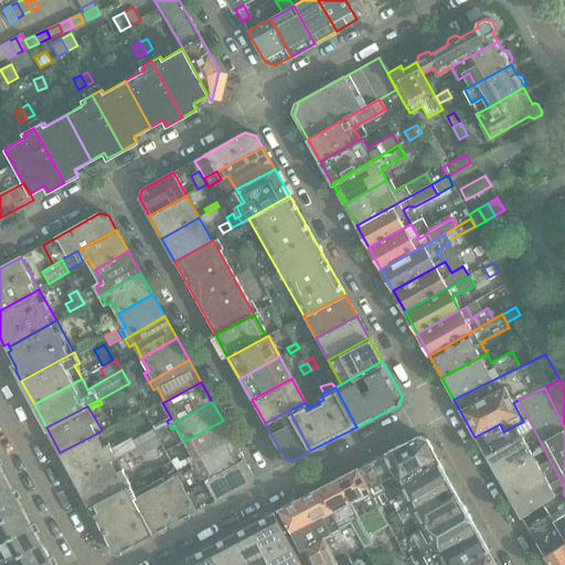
[(223,420),(184,441),(192,456),(188,458),(191,464),(234,440),(223,420)]
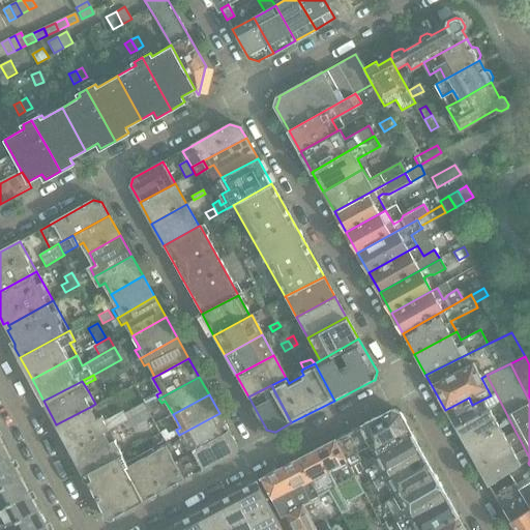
[(445,410),(457,429),(490,411),(492,410),(491,407),(489,408),(484,402),(474,407),(472,405),(469,398),(445,410)]
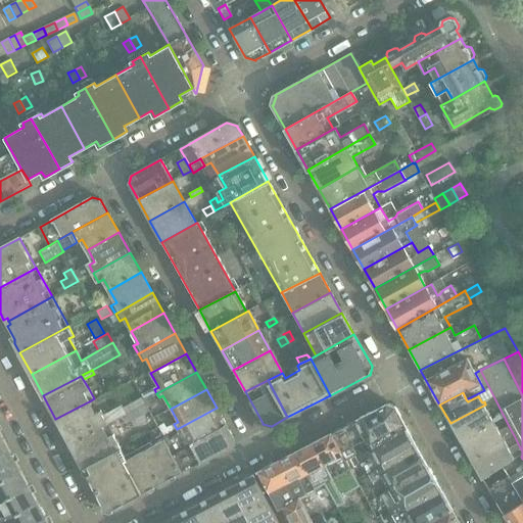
[(155,403),(151,396),(144,399),(145,402),(148,408),(155,403)]
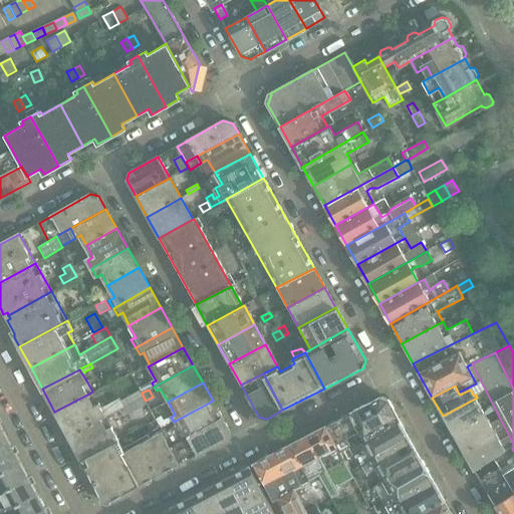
[(87,395),(54,412),(67,436),(99,418),(105,415),(121,407),(122,406),(118,399),(101,408),(98,404),(93,406),(87,395)]
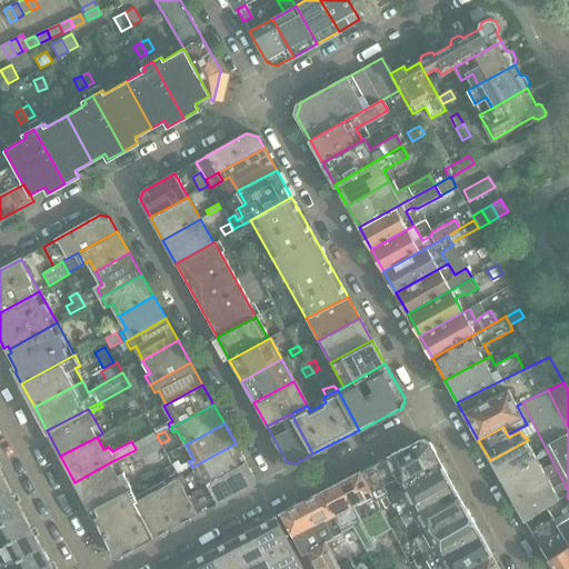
[(136,449),(135,450),(139,458),(161,446),(157,438),(136,449)]
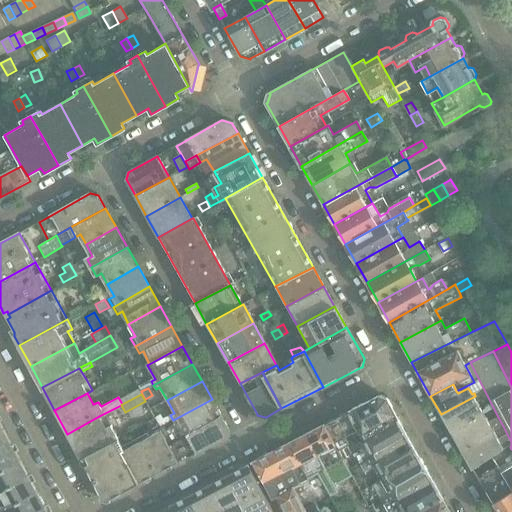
[(378,396),(324,424),(336,446),(339,450),(348,444),(344,437),(358,429),(362,437),(397,418),(386,399),(387,398),(378,396)]
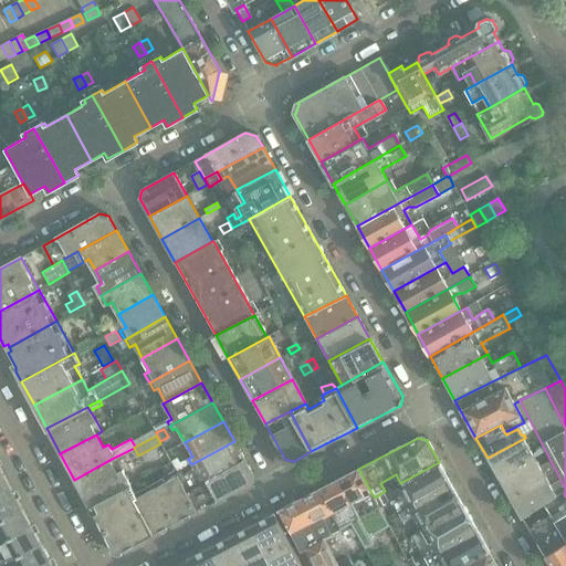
[(488,458),(500,480),(534,460),(523,439),(488,458)]
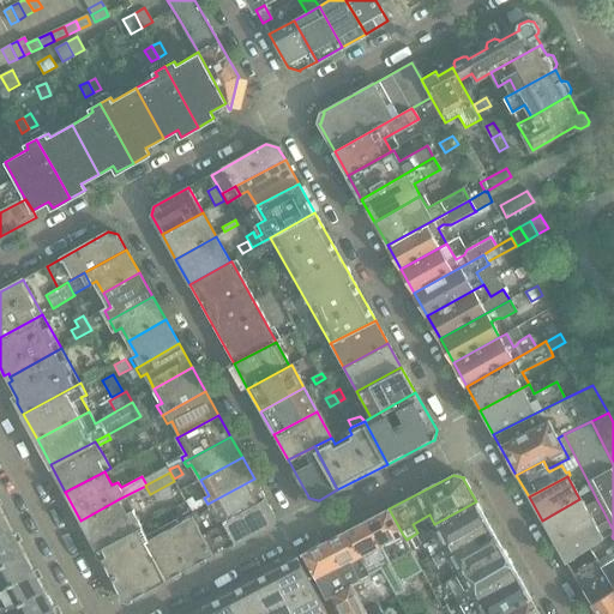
[(210,509),(193,518),(202,534),(266,500),(254,479),(208,504),(210,509)]
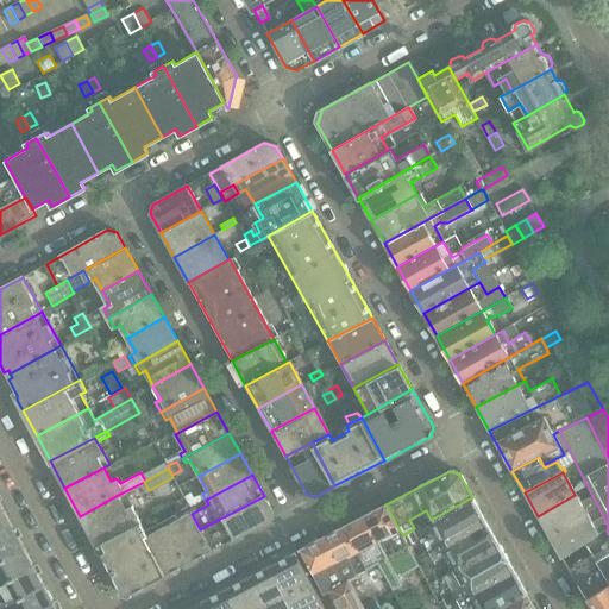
[(118,495),(80,516),(95,544),(137,521),(140,519),(132,506),(125,491),(118,495)]
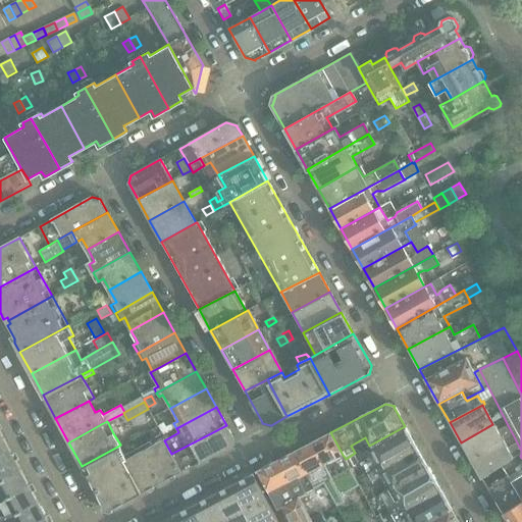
[(164,434),(176,428),(173,423),(165,427),(163,423),(159,425),(164,434)]
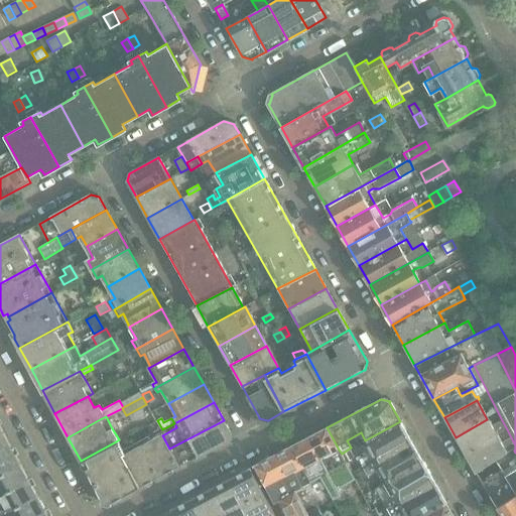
[(456,437),(466,456),(497,437),(496,435),(507,429),(502,420),(491,426),(487,419),(456,437)]
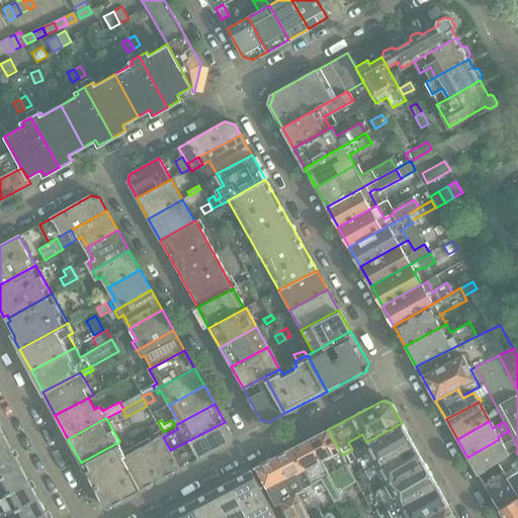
[(225,422),(170,450),(180,468),(230,442),(232,435),(225,422)]
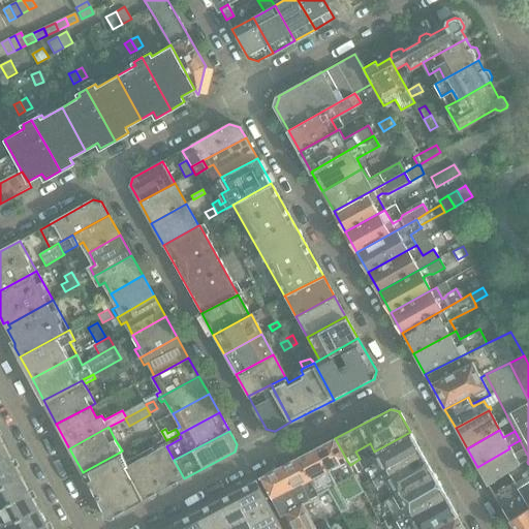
[(381,465),(369,471),(373,479),(421,452),(410,432),(374,452),(381,465)]
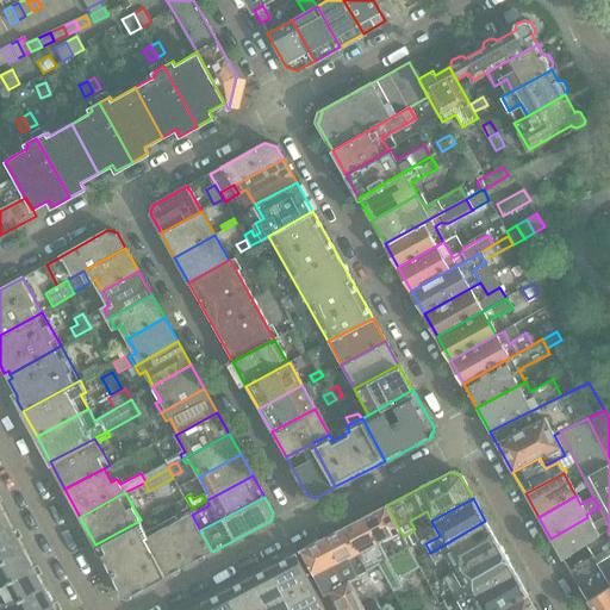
[(0,609),(56,609),(0,504),(0,609)]
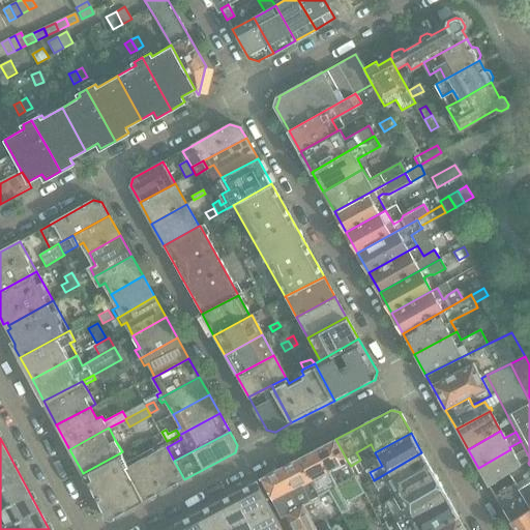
[(317,449),(334,480),(336,486),(355,475),(351,466),(348,462),(335,439),(317,449)]
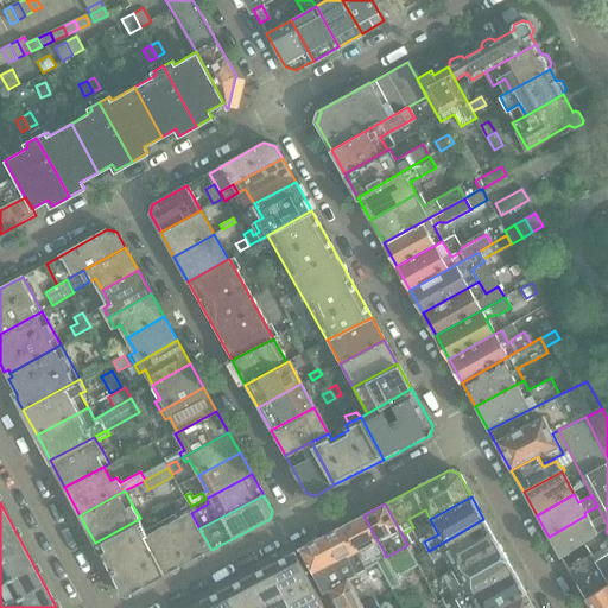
[(137,520),(95,543),(97,546),(96,546),(101,553),(121,590),(118,593),(119,595),(127,597),(131,596),(130,593),(163,575),(163,576),(171,571),(172,572),(173,574),(176,574),(177,572),(178,571),(179,569),(178,568),(195,558),(197,559),(198,561),(201,561),(202,559),(203,558),(203,556),(203,555),(211,550),(200,529),(191,513),(190,512),(177,519),(175,514),(143,532),(137,520)]
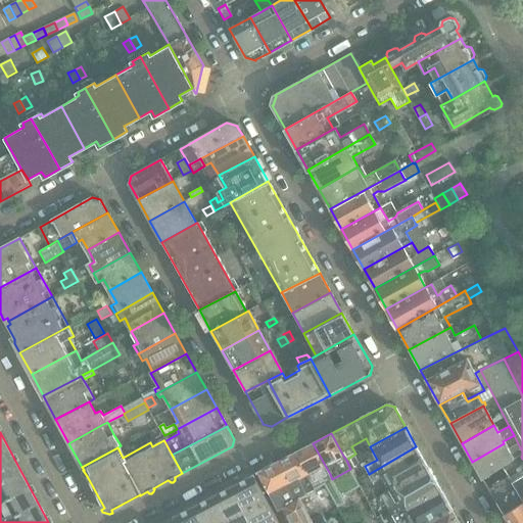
[(313,443),(295,453),(307,476),(315,489),(325,483),(333,498),(359,484),(350,469),(332,479),(330,474),(313,443)]
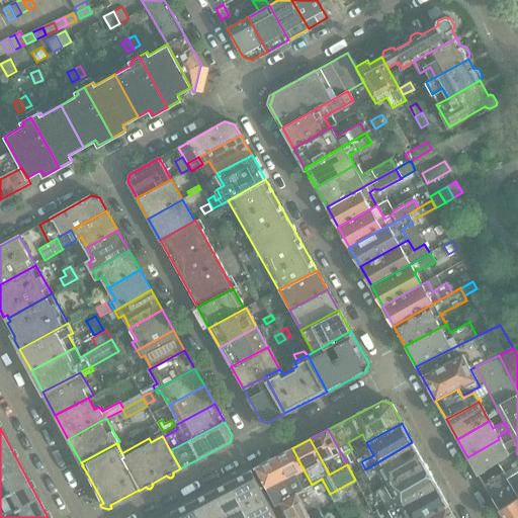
[(467,457),(478,475),(496,464),(516,452),(517,450),(517,447),(513,439),(502,445),(499,439),(467,457)]
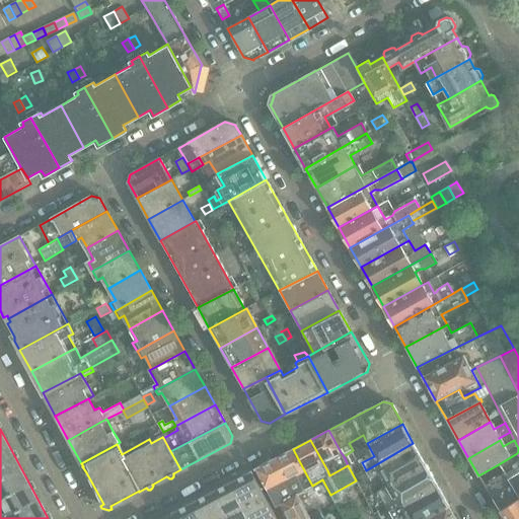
[(413,443),(366,470),(371,478),(378,492),(390,485),(425,463),(413,443)]
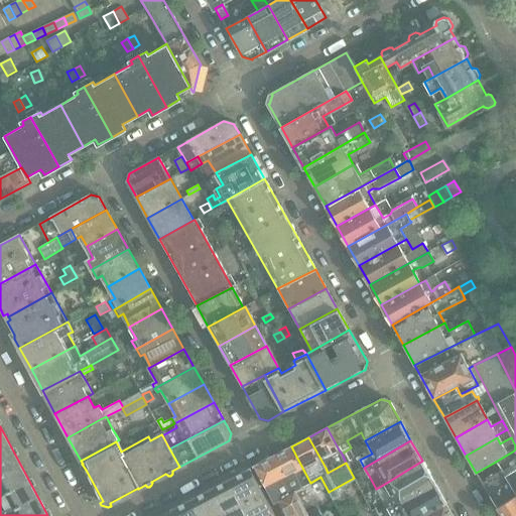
[(273,457),(289,486),(293,492),(295,491),(296,492),(310,483),(303,470),(291,446),(273,457)]
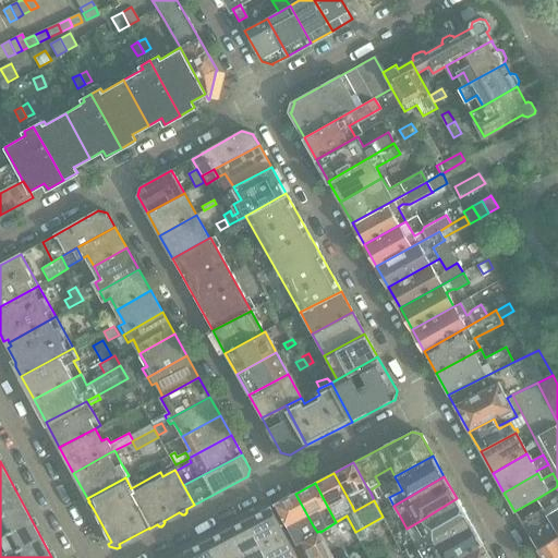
[(295,494),(274,506),(287,529),(301,557),(334,557),(331,554),(320,532),(319,531),(317,532),(313,525),(295,494)]
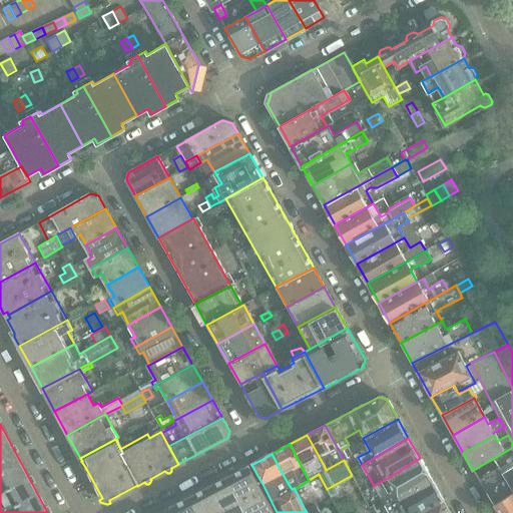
[(386,479),(374,486),(385,505),(432,479),(420,458),(386,479)]
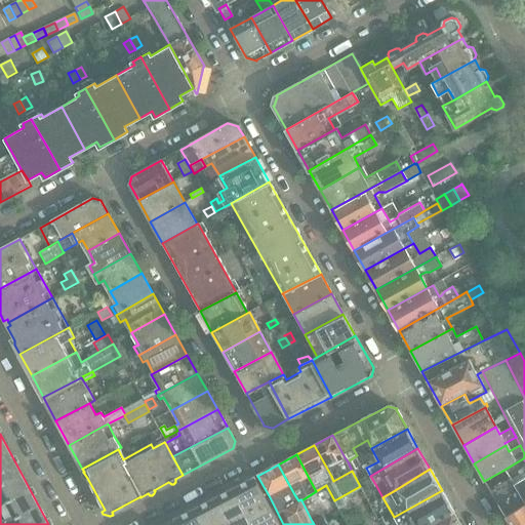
[(484,481),(497,505),(510,524),(524,524),(524,506),(513,486),(502,471),(484,481)]
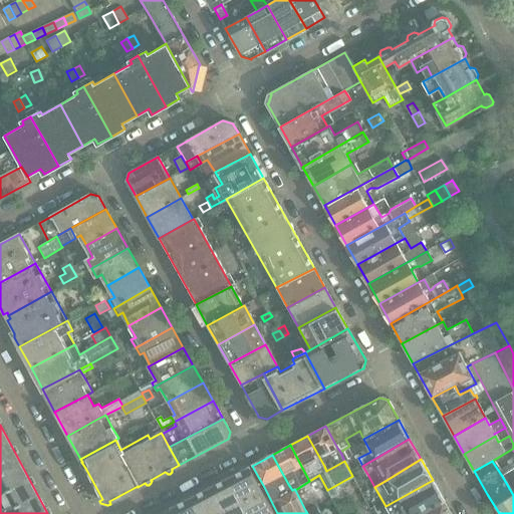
[(249,466),(228,477),(243,506),(247,513),(268,513),(273,512),(249,466)]
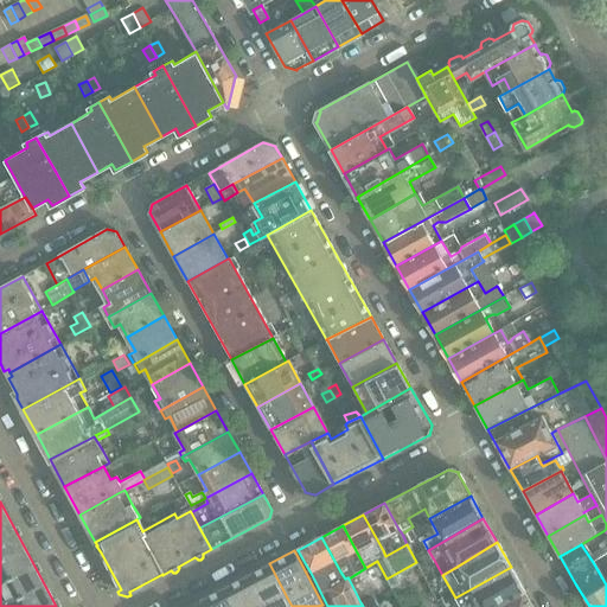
[(606,585),(606,553),(593,562),(606,585)]
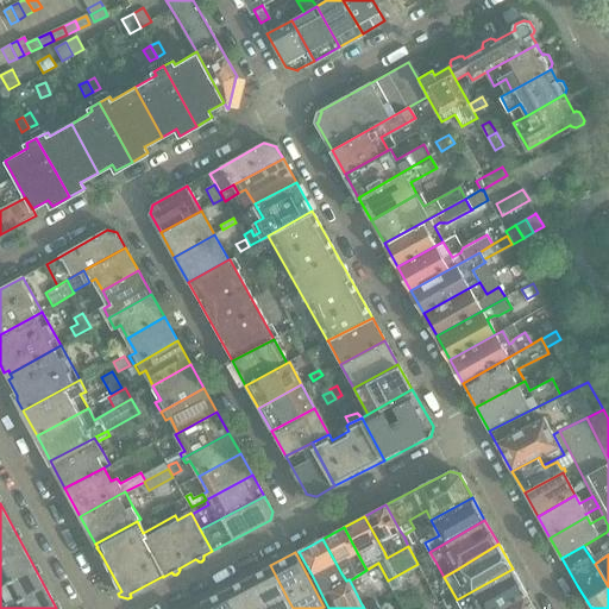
[(270,565),(248,577),(264,608),(293,608),(288,600),(270,565)]
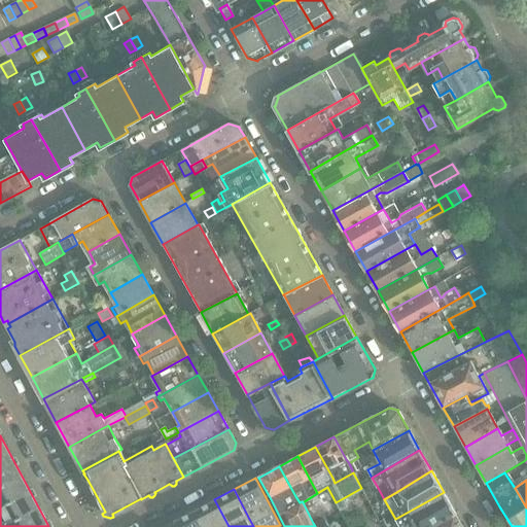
[(455,513),(444,492),(395,519),(399,526),(430,526),(455,514),(455,513)]
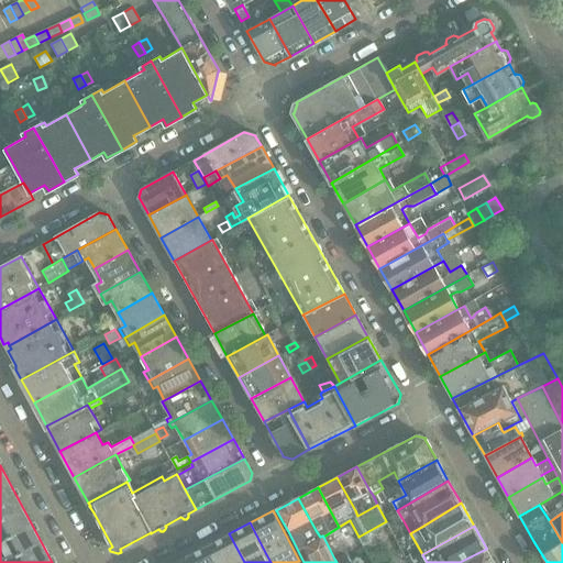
[(244,562),(229,533),(208,544),(217,562),(244,562)]
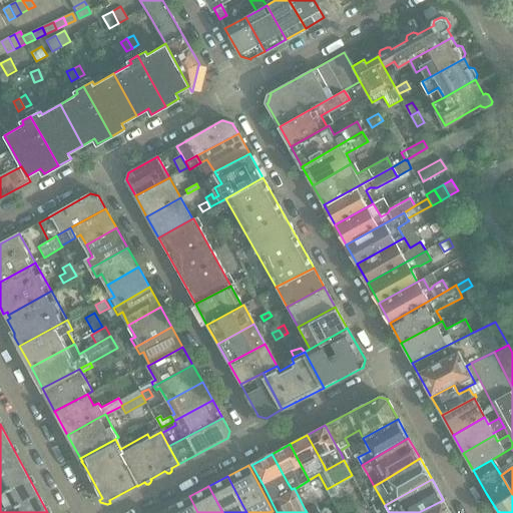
[(197,512),(189,496),(169,507),(172,512),(197,512)]
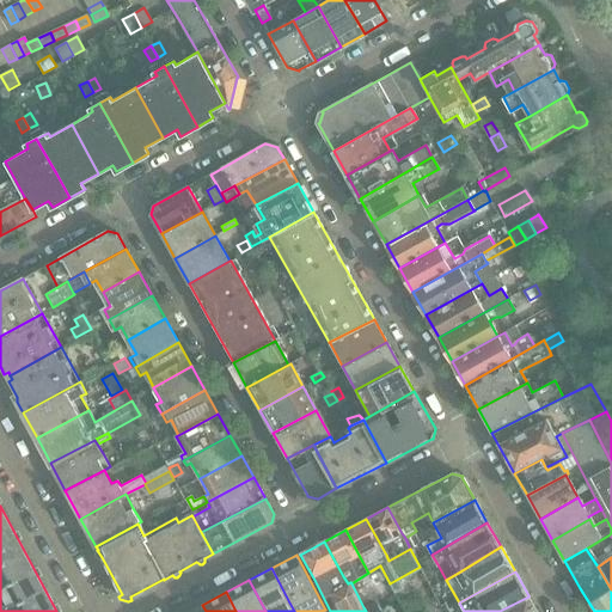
[(537,611),(528,597),(500,611),(537,611)]
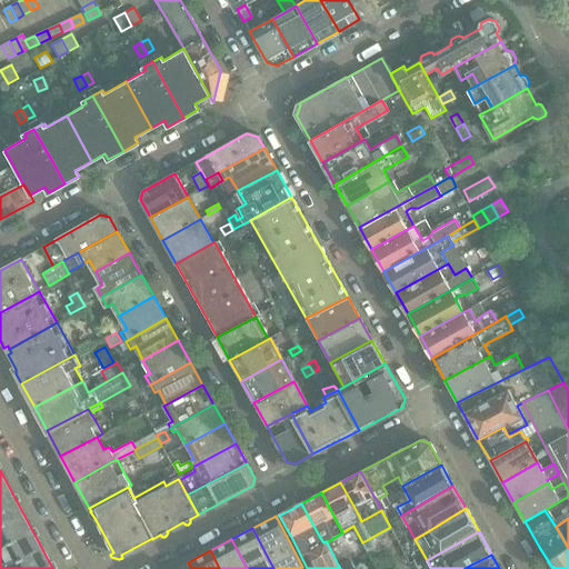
[(355,568),(349,559),(338,565),(340,568),(355,568)]
